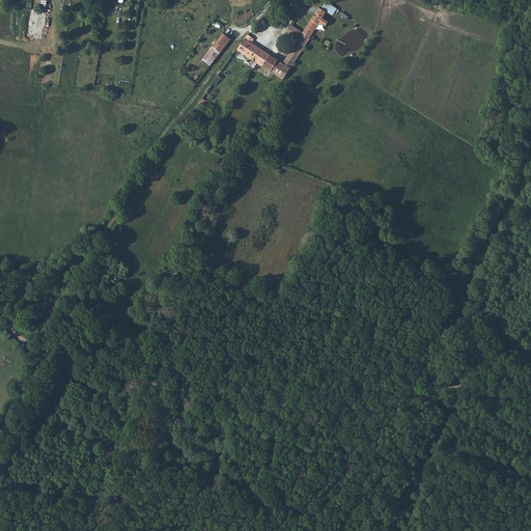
[(322,1),(318,6),(332,15),(335,9),(322,1)]
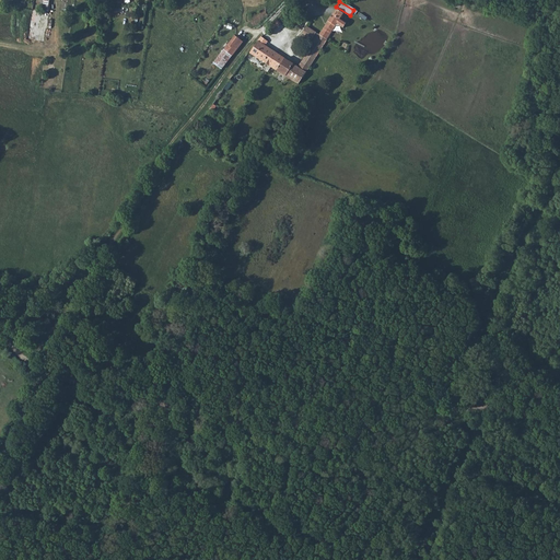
[(335,9),(318,35),(326,39),(334,27),(339,25),(342,27),(346,23),(339,19),(342,13),(335,9)]
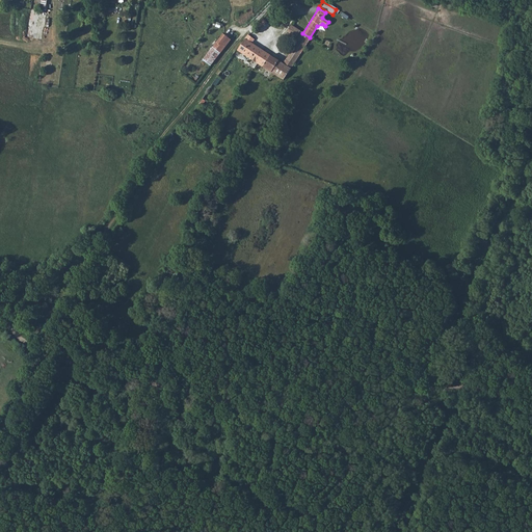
[(264,18),(257,26),(261,29),(268,21),(264,18)]
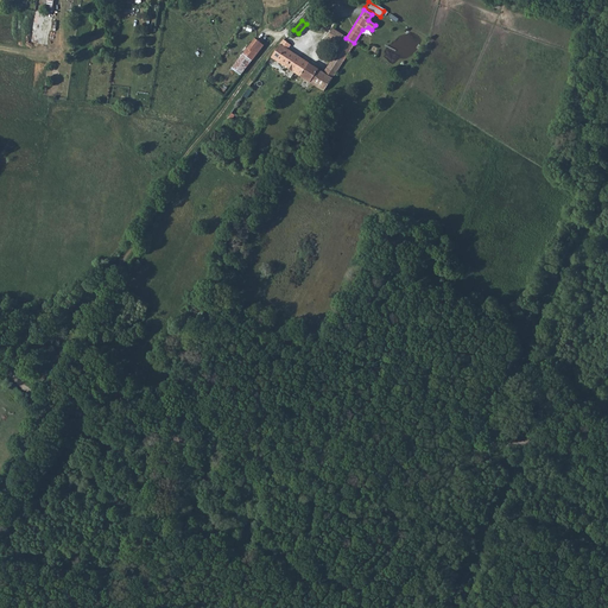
[(333,29),(327,38),(336,44),(342,36),(333,29)]
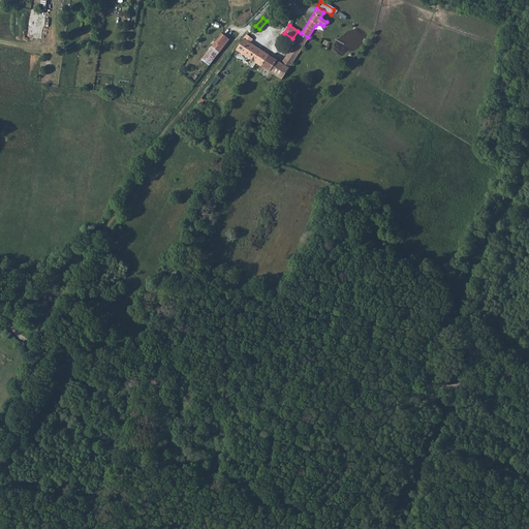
[(221,33),(212,47),(219,52),(228,39),(221,33)]
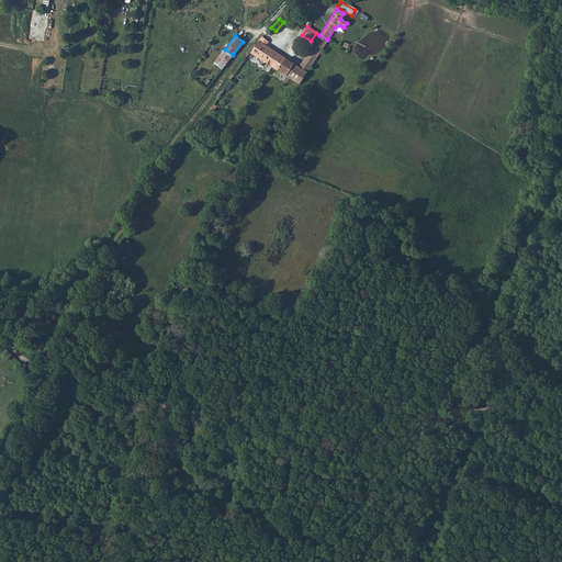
[(315,43),(302,64),(310,68),(327,40),(319,35),(315,43)]
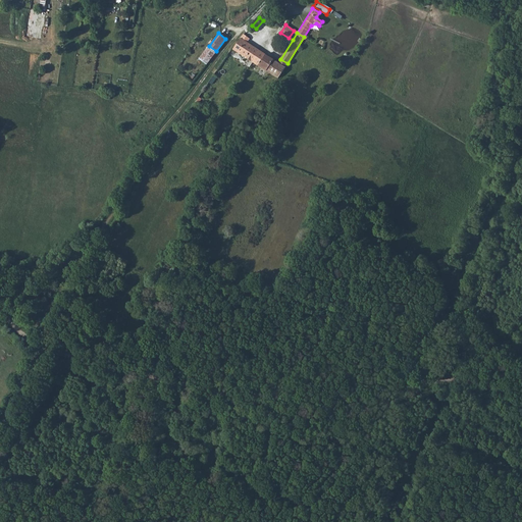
[(232,46),(231,48),(252,61),(259,51),(246,42),(248,39),(242,34),(233,47),(232,46)]
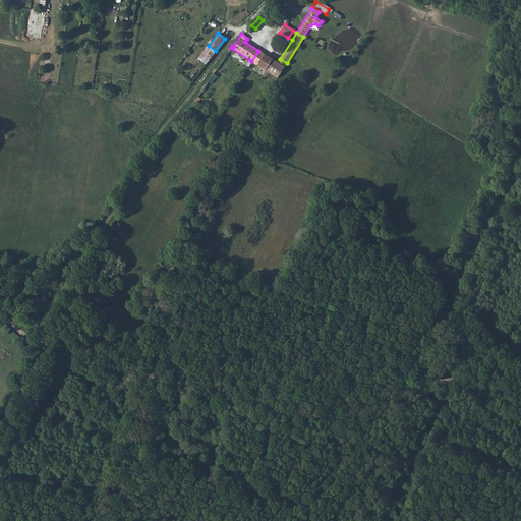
[(216,51),(209,46),(208,45),(198,58),(207,64),(216,51)]
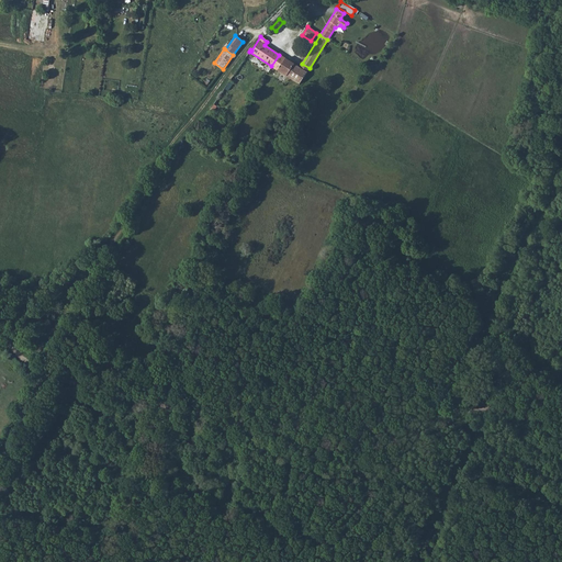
[(279,55),(271,66),(300,83),(306,72),(299,68),(279,55)]
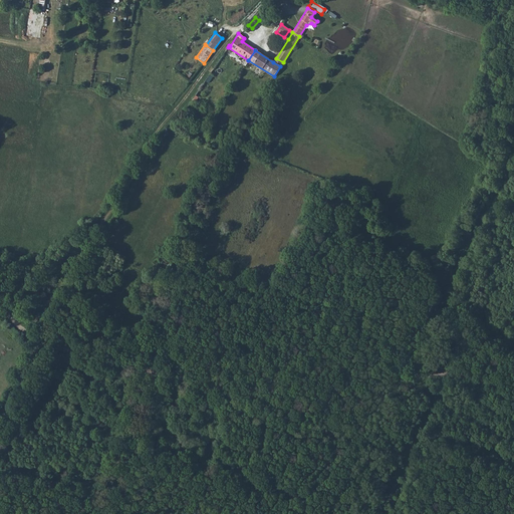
[(276,58),(273,62),(280,66),(283,62),(276,58)]
